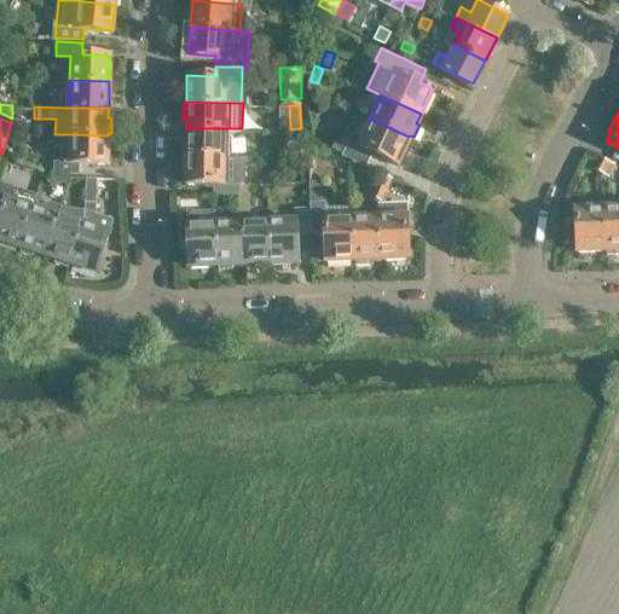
[(363,133),(353,128),(341,152),(365,164),(372,150),(398,162),(409,137),(369,119),(363,133)]
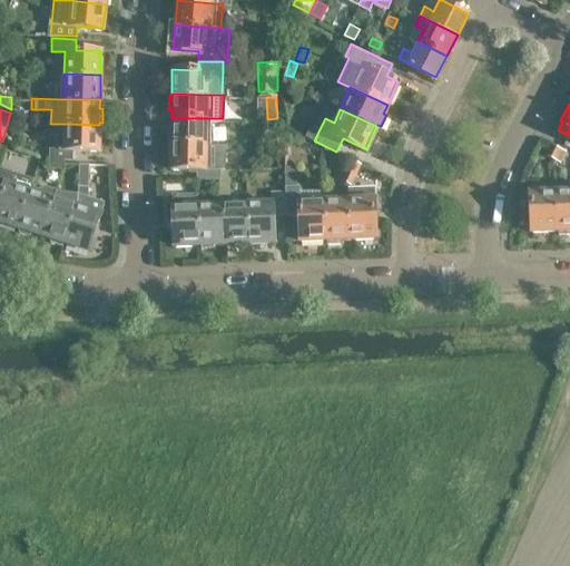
[(172,118),(170,142),(208,143),(210,143),(212,118),(208,118),(172,118)]
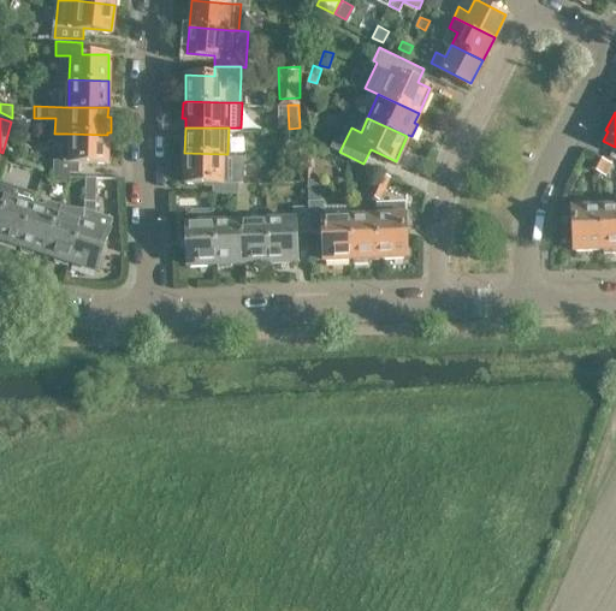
[(67,134),(67,158),(53,158),(53,170),(70,170),(80,171),(80,160),(107,160),(107,135),(67,134)]
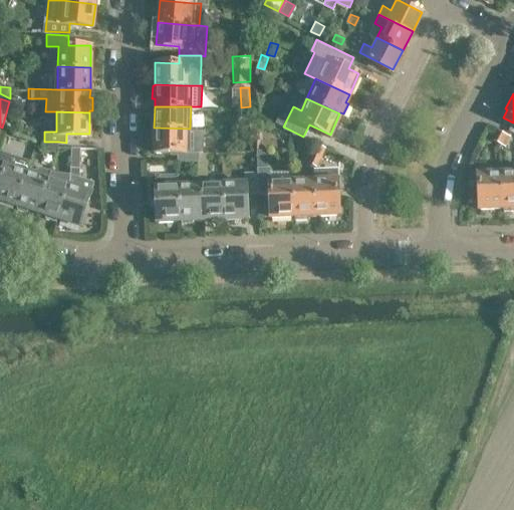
[(154,128),(154,151),(178,151),(178,159),(199,159),(199,151),(204,151),(204,129),(190,129),(188,129),(154,128)]
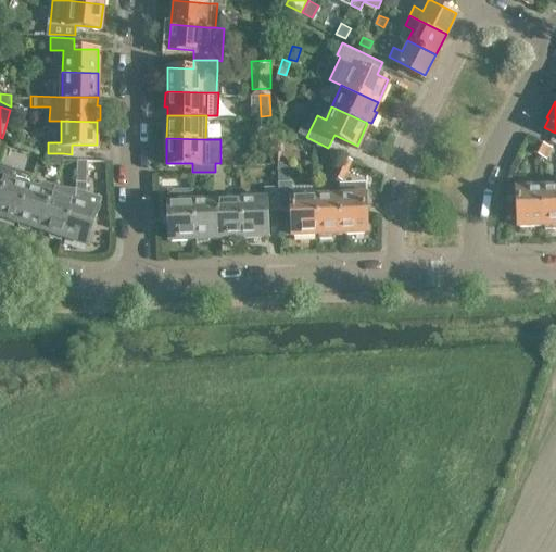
[(539,138),(533,149),(542,154),(547,142),(539,138)]
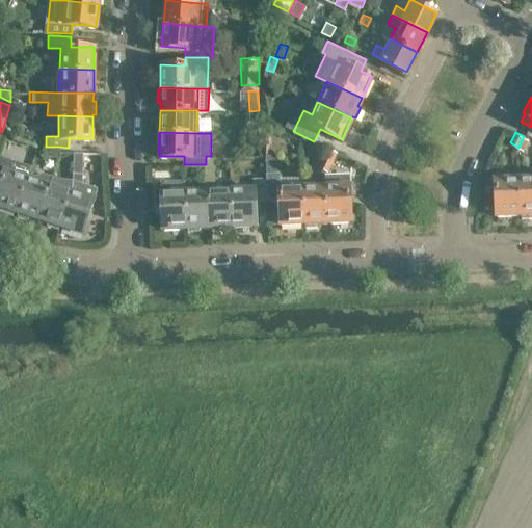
[(529,138),(524,136),(519,148),(523,150),(529,138)]
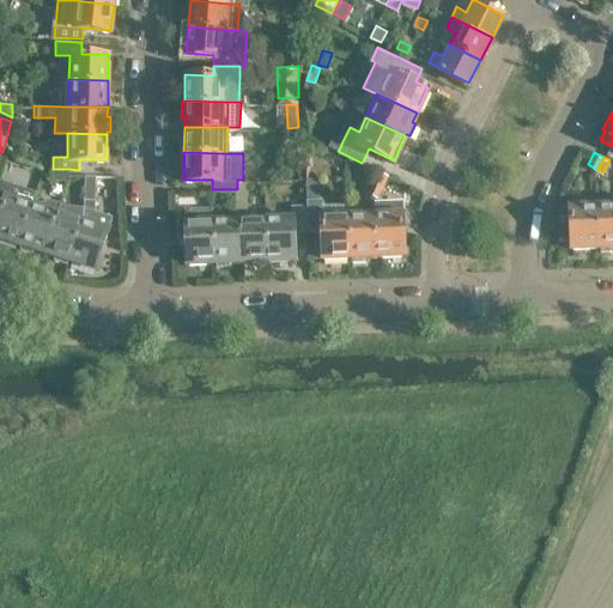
[(70,178),(70,169),(53,169),(53,178),(70,178)]
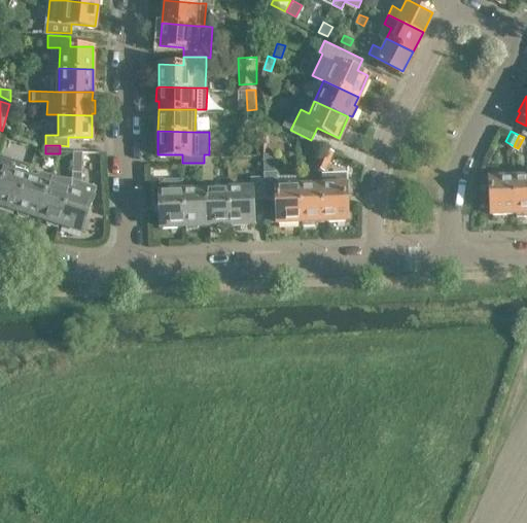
[(325,145),(320,154),(329,160),(335,149),(325,145)]
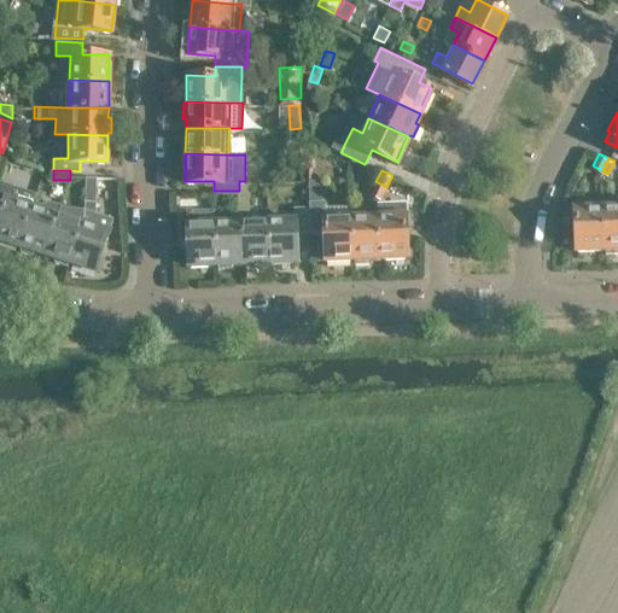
[(85,187),(97,187),(97,175),(86,175),(85,187)]
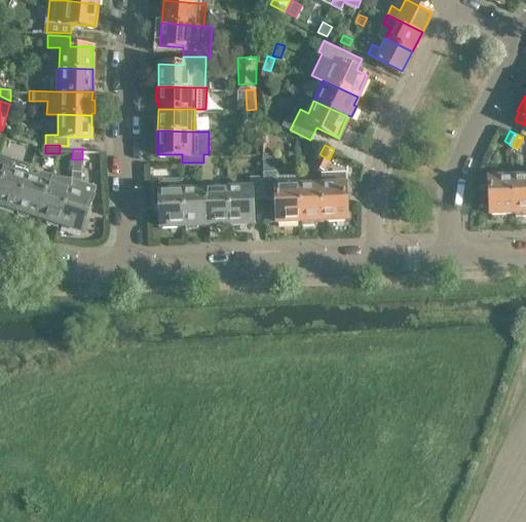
[(262,152),(263,174),(264,196),(276,196),(277,220),(301,219),(299,182),(300,182),(299,173),(277,174),(276,151),(262,152)]
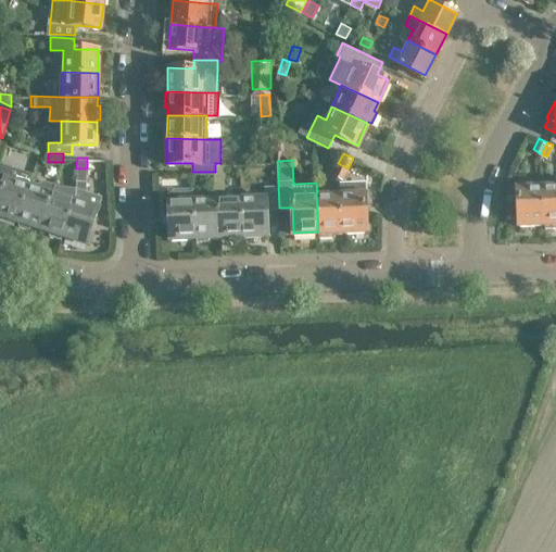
[(0,187),(2,188),(0,195),(0,214),(19,221),(32,177),(34,172),(0,161),(0,187)]
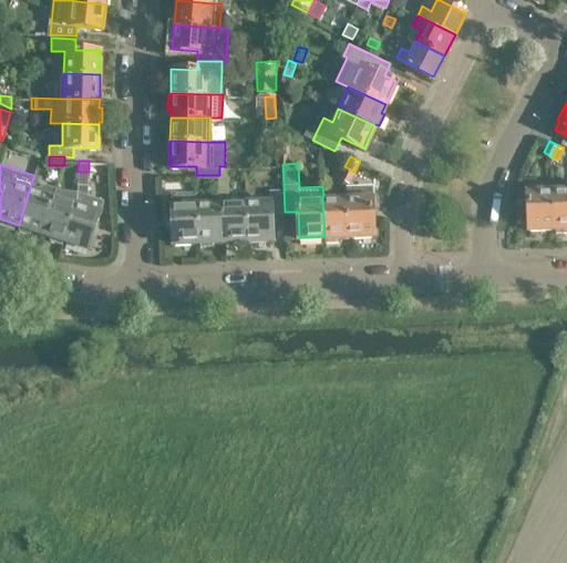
[(219,175),(219,178),(228,178),(229,166),(225,166),(219,166),(219,175)]
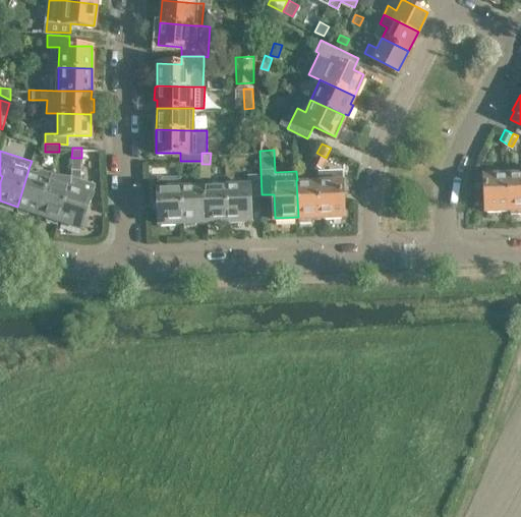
[(326,158),(316,153),(311,163),(321,168),(326,158)]
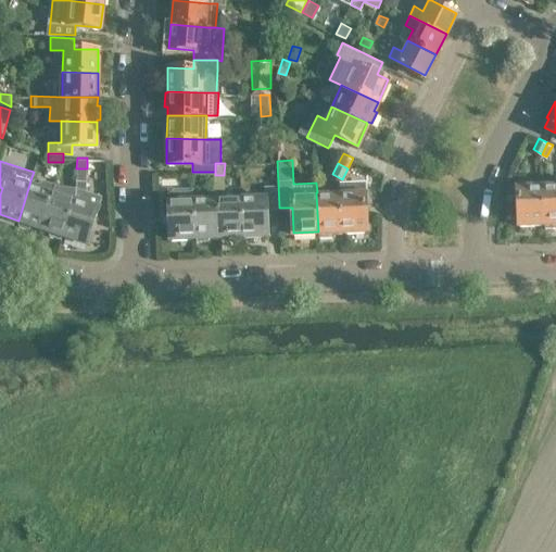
[(75,199),(63,235),(87,242),(102,196),(86,191),(87,168),(76,168),(76,186),(75,197),(75,199)]
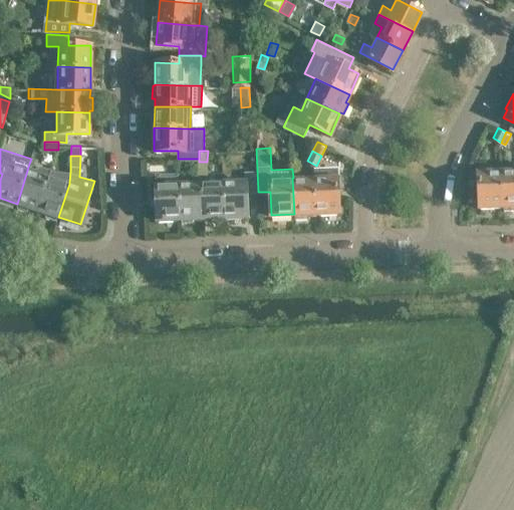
[(199,162),(198,173),(207,173),(207,162),(199,162)]
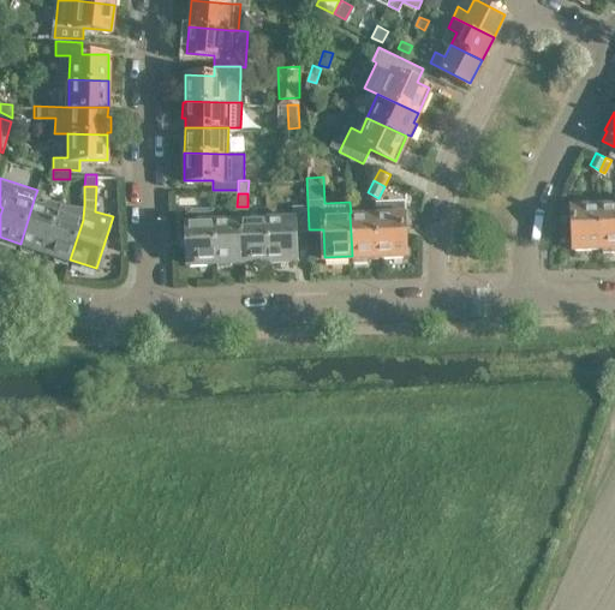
[(35,196),(21,244),(22,244),(21,247),(33,252),(34,247),(46,251),(59,209),(61,199),(51,197),(45,199),(35,196)]
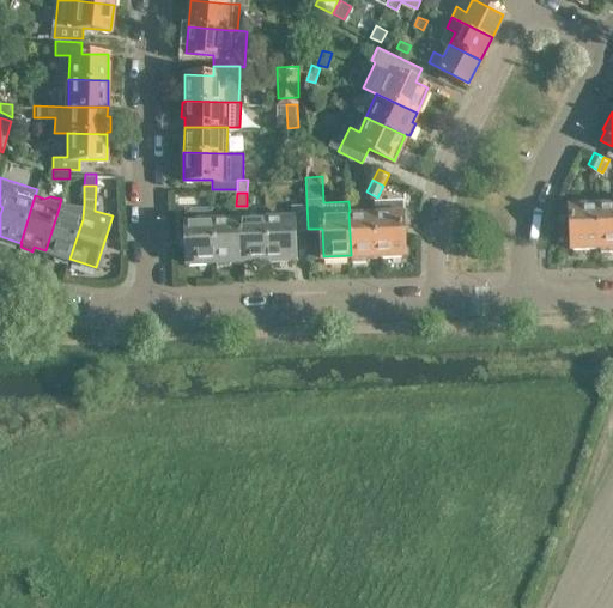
[(390,210),(375,211),(377,254),(404,253),(401,198),(390,198),(390,210)]
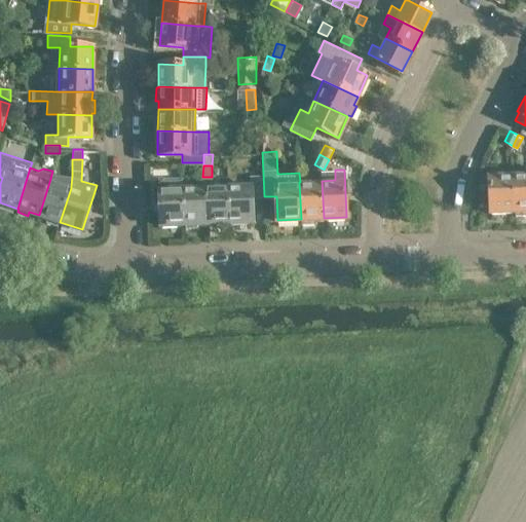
[(516,214),(525,213),(525,173),(513,174),(515,211),(516,211),(516,214)]
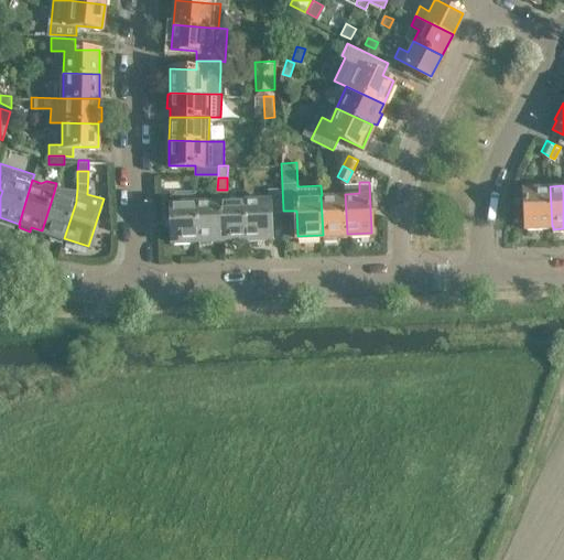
[(268,197),(245,197),(246,238),(271,237),(270,212),(283,211),(282,186),(268,187),(268,197)]
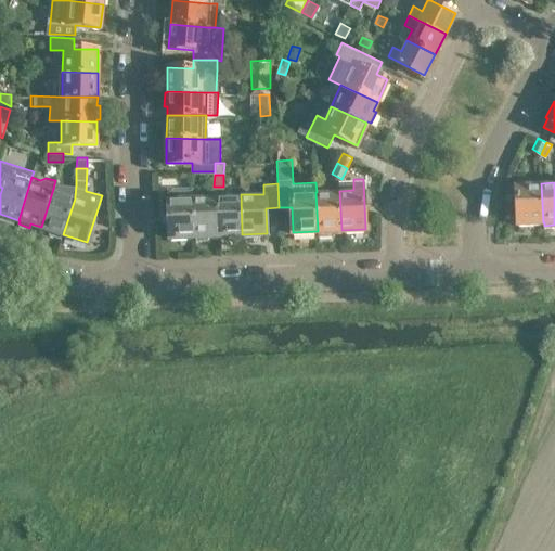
[(517,184),(518,223),(543,222),(541,183),(517,184)]
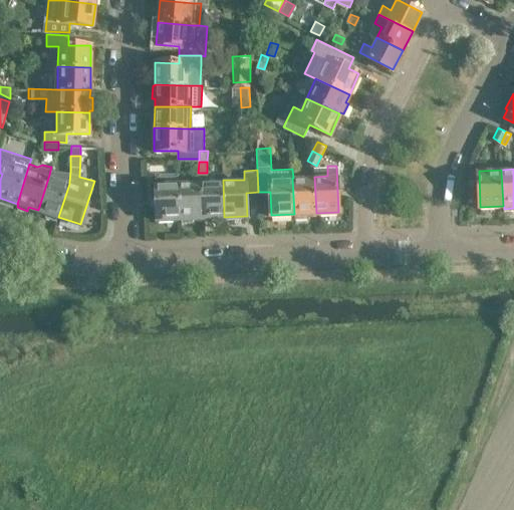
[(156,173),(156,183),(158,220),(180,219),(179,182),(166,183),(166,173),(156,173)]
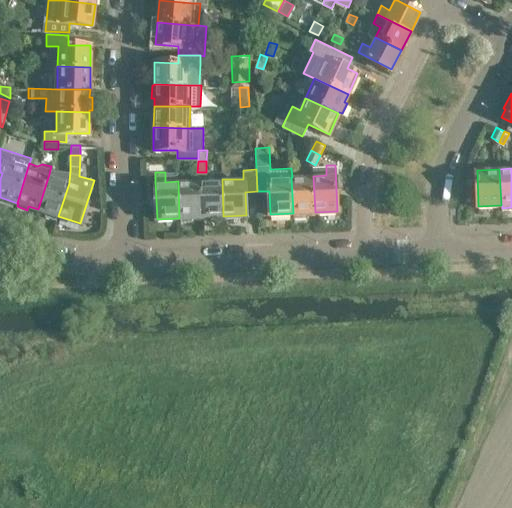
[(49,174),(38,209),(46,212),(45,215),(56,219),(57,215),(58,216),(69,183),(69,181),(49,174)]
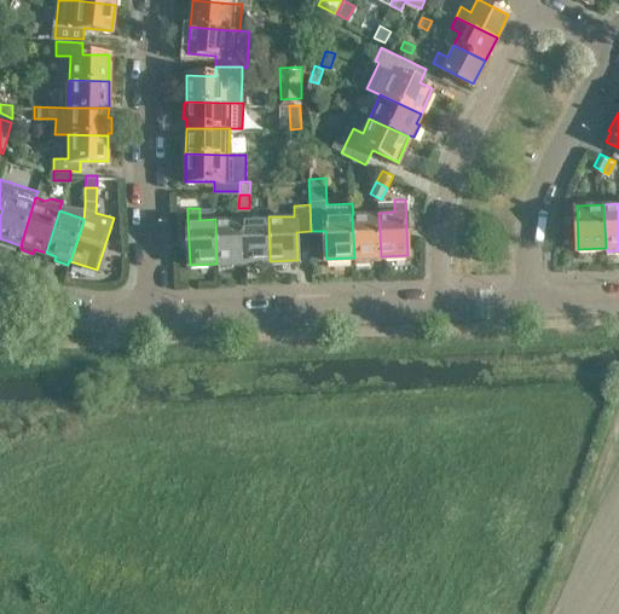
[(353,214),(352,214),(354,258),(356,258),(357,261),(370,261),(369,258),(381,256),(379,213),(353,214)]
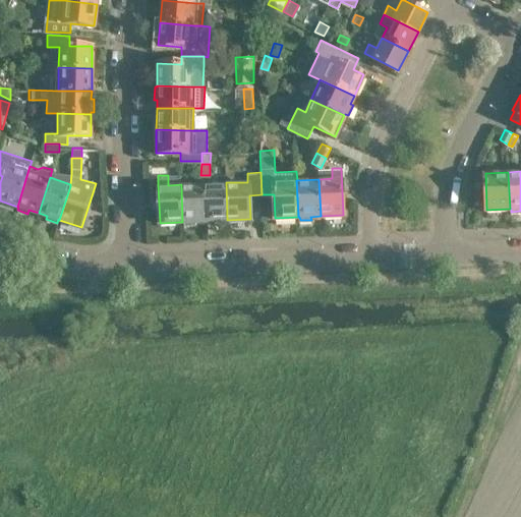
[(226,182),(204,183),(206,221),(215,220),(215,224),(226,223),(226,220),(227,220),(226,182)]
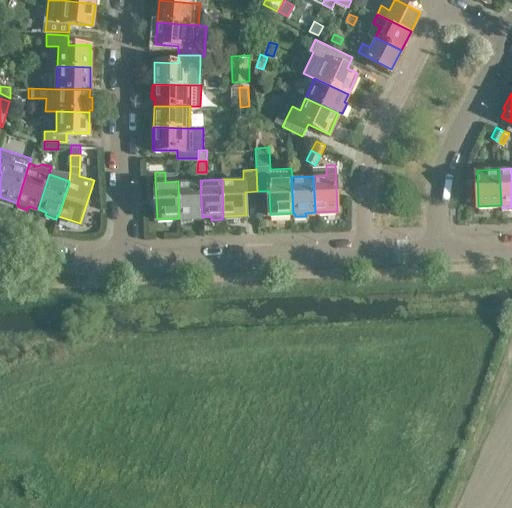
[(200,180),(178,181),(179,218),(181,218),(181,221),(192,221),(192,217),(202,217),(200,180)]
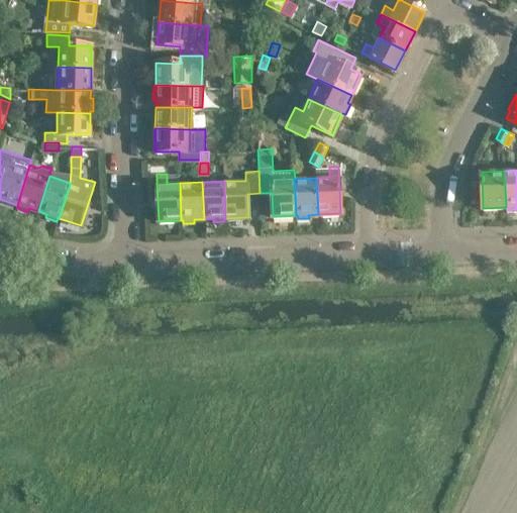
All buildings are outlined.
